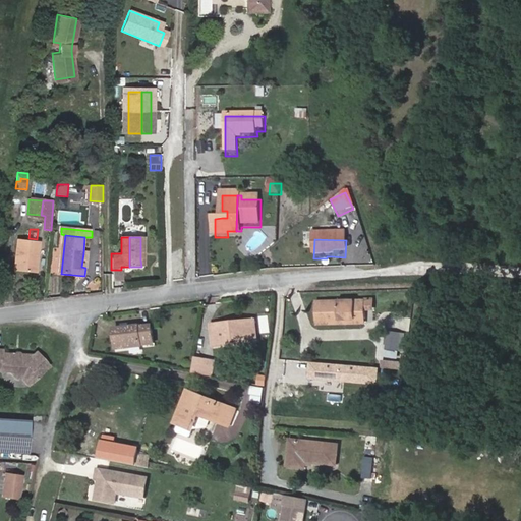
[(20,241),(16,273),(38,275),(41,243),(20,241)]
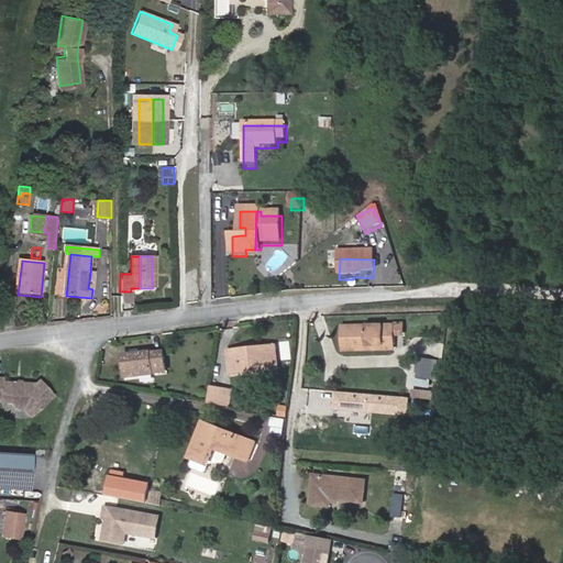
[(131,291),(120,291),(120,305),(131,305),(131,291)]
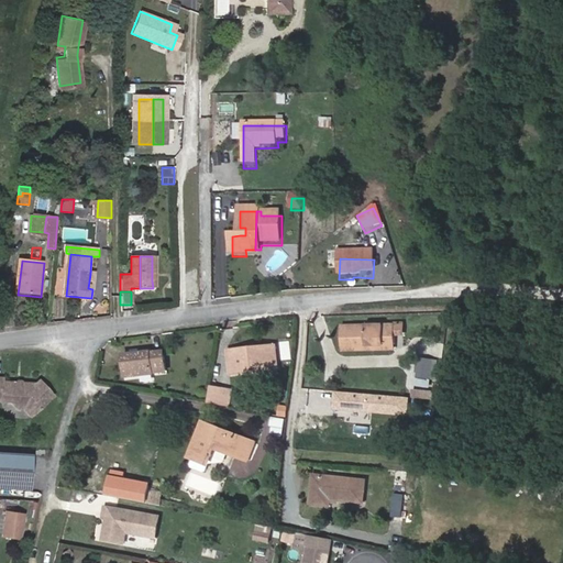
[(395,324),(395,338),(408,337),(407,322),(395,322),(395,324)]
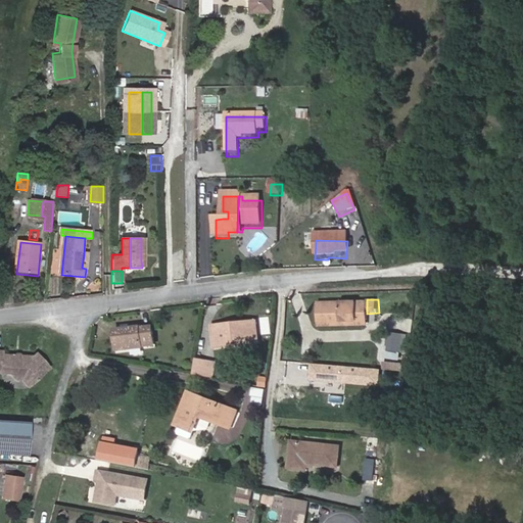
[(342,321),(368,320),(367,314),(367,301),(318,303),(319,326),(342,325),(342,321)]
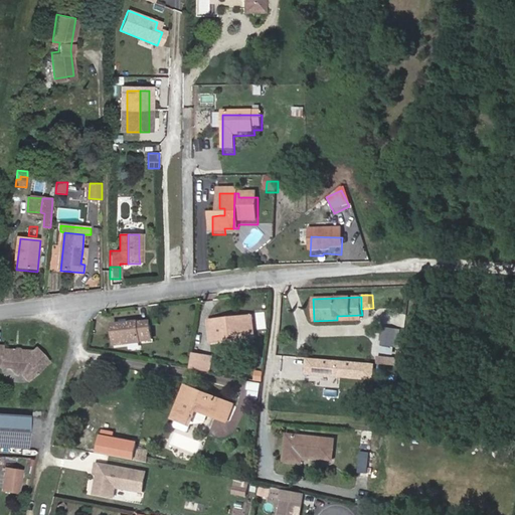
[(212,343),(236,340),(235,336),(253,334),(251,317),(218,321),(219,324),(210,326),(212,343)]
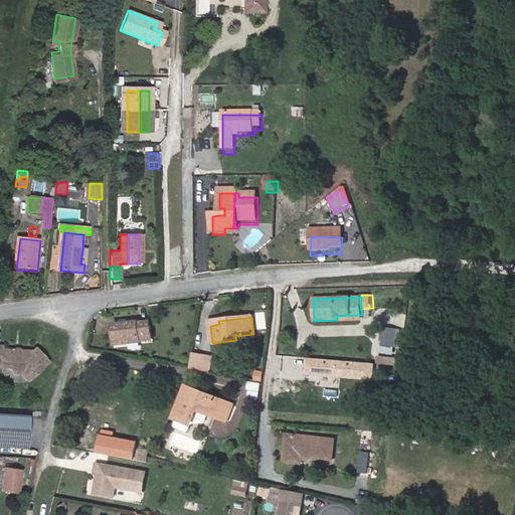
[(114,326),(116,345),(152,340),(150,322),(114,326)]
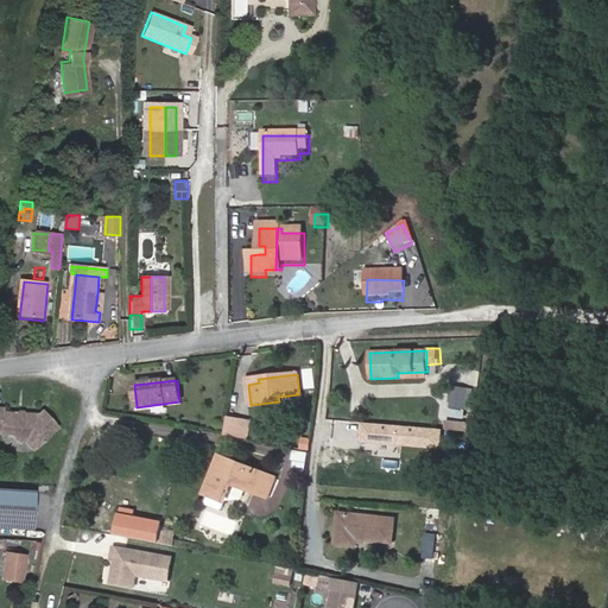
[(464,420),(468,387),(454,385),(450,419),(447,418),(445,430),(468,431),(469,420),(464,420)]
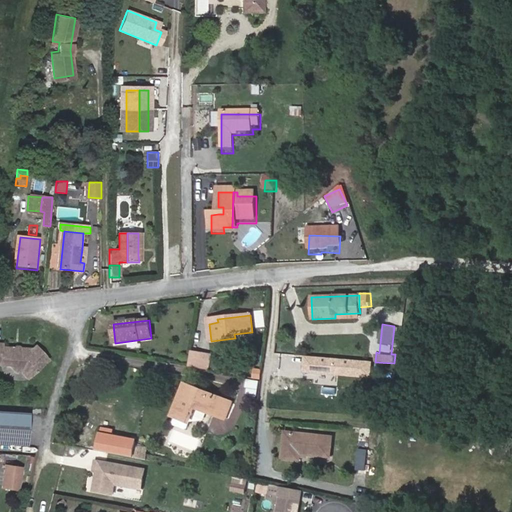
[(31,349),(2,346),(2,344),(0,343),(0,363),(9,365),(12,368),(20,369),(28,376),(47,358),(35,345),(31,349)]
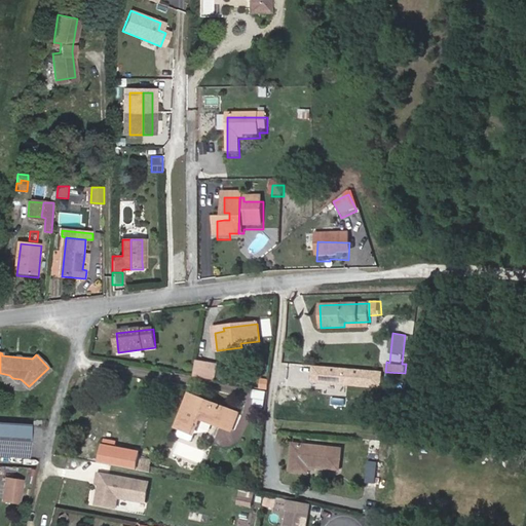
[(210,363),(197,361),(194,377),(207,379),(210,363)]
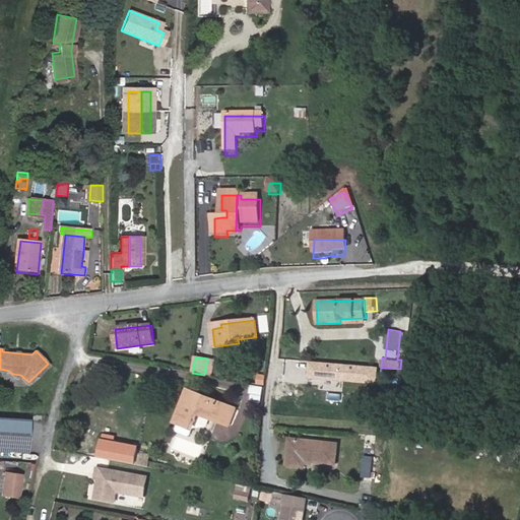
[(204,375),(210,376),(213,360),(207,359),(204,375)]
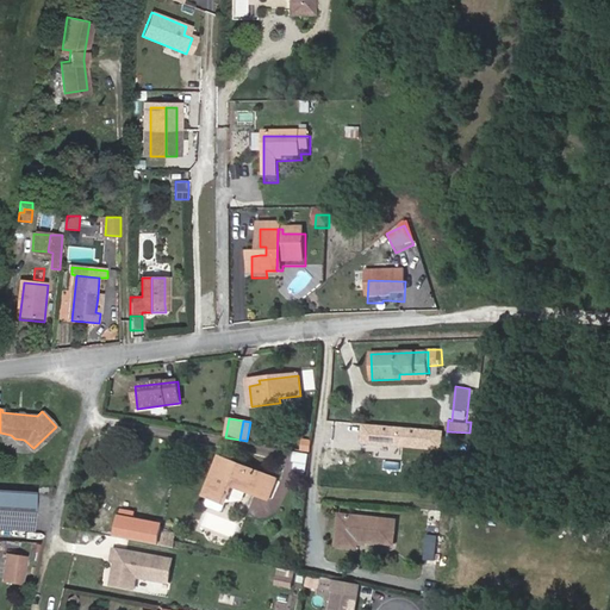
[(211,497),(228,503),(235,486),(268,499),(275,480),(222,459),(207,496),(211,497)]
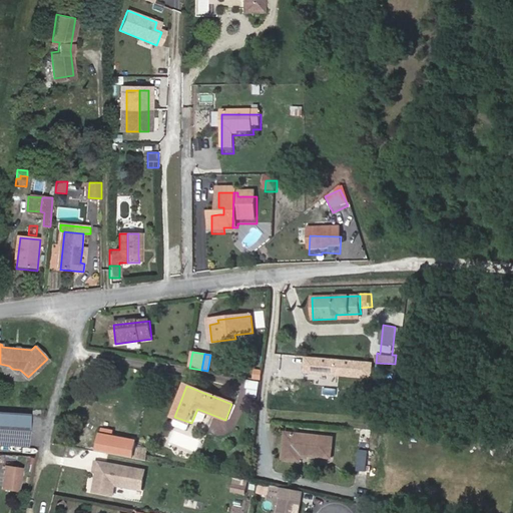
[(28,413),(0,411),(0,441),(26,443),(28,413)]
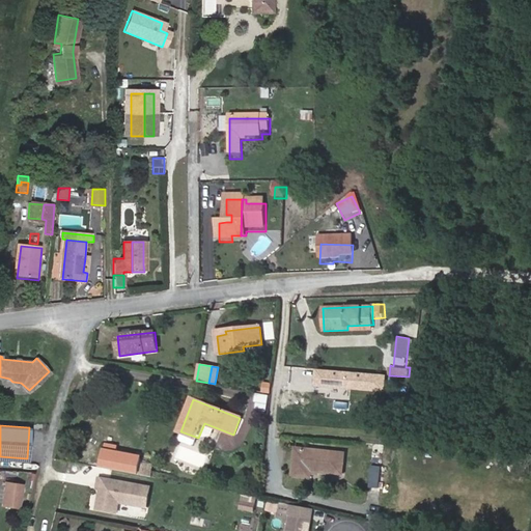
[(198,438),(184,432),(180,441),(195,446),(198,438)]
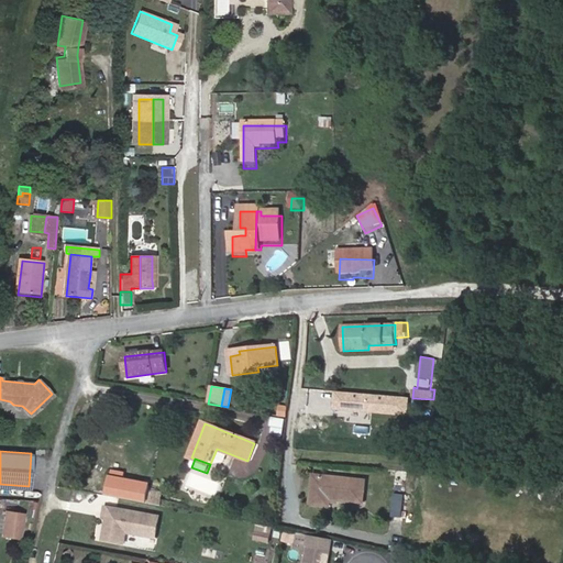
[(396,470),(392,519),(403,520),(406,493),(408,471),(396,470)]
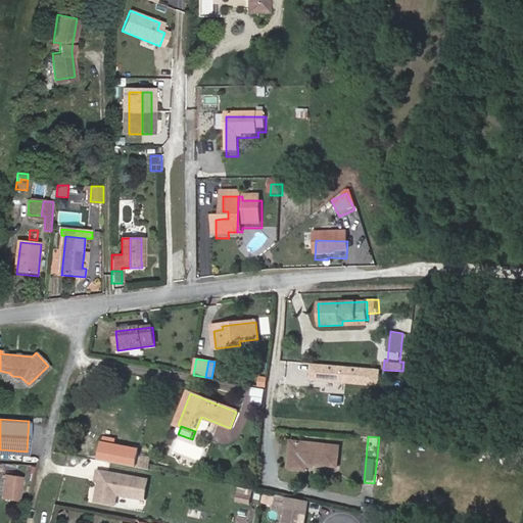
[(289,469),(306,470),(307,464),(337,467),(339,447),(292,442),(289,469)]
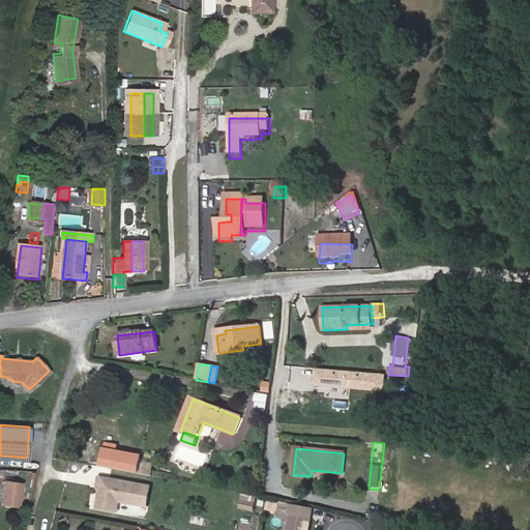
[(141,461),(138,473),(150,476),(153,464),(141,461)]
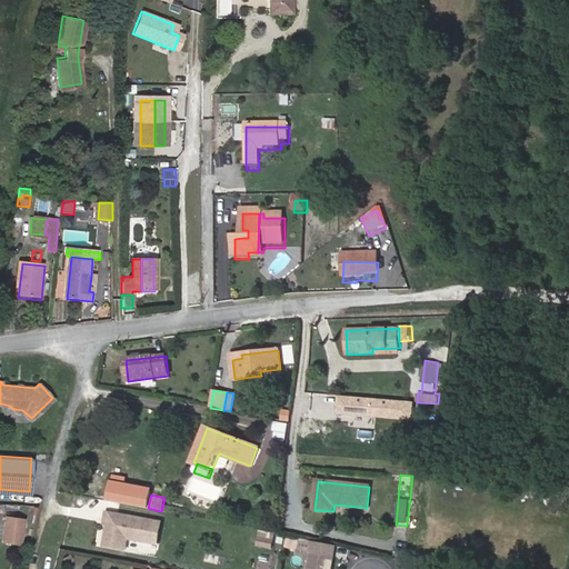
[(162,522),(108,512),(106,522),(110,523),(106,545),(127,549),(128,538),(158,543),(162,522)]
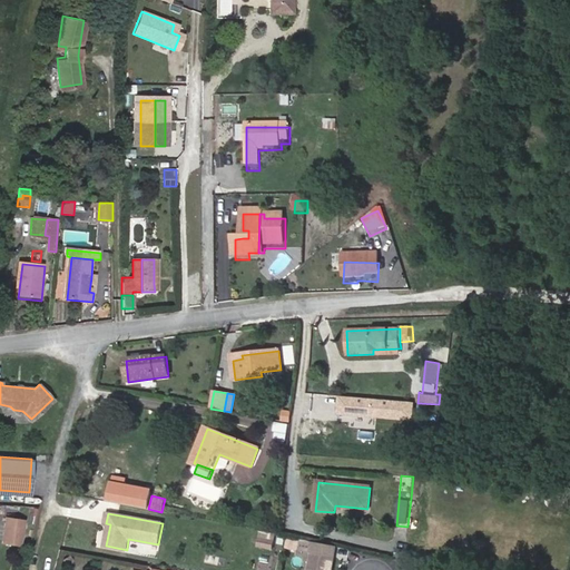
[(25,520),(6,518),(2,543),(21,546),(25,520)]
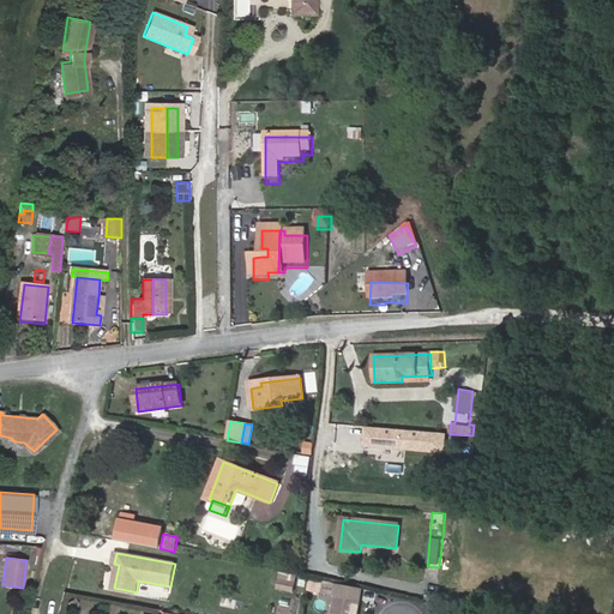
[(296,576),(282,573),(280,587),(294,590),(296,576)]
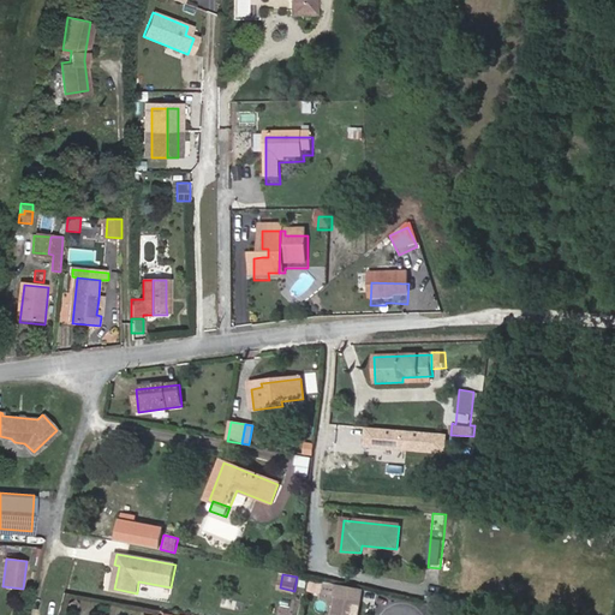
[(323,595),(335,597),(336,585),(326,583),(323,595)]
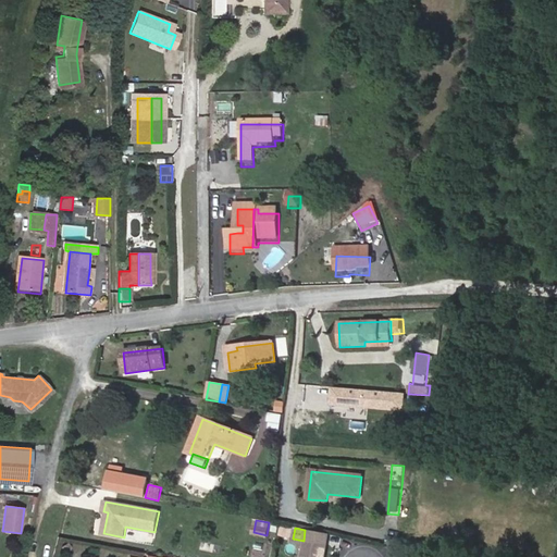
[(304,541),(305,541),(301,556),(324,556),(327,545),(317,543),(319,532),(305,530),(304,541)]
